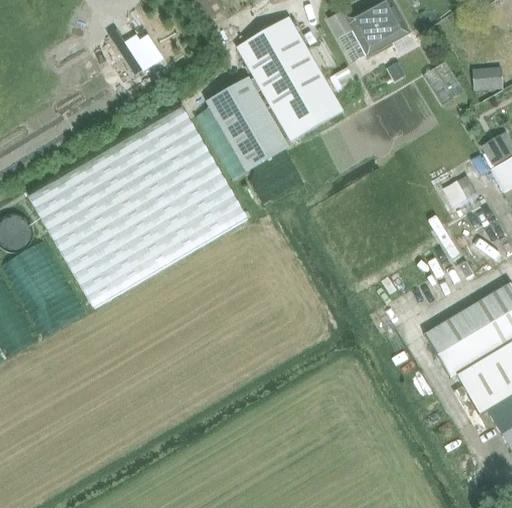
[(367,55),(410,32),(393,0),(372,0),(350,12),(347,7),(327,18),(337,37),(339,36),(353,62),(366,55),(367,55)]
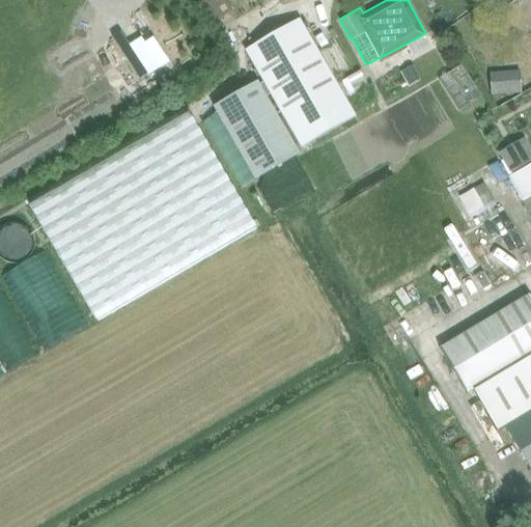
[(245,49),(262,80),(301,145),(357,113),(301,16),(245,49)]
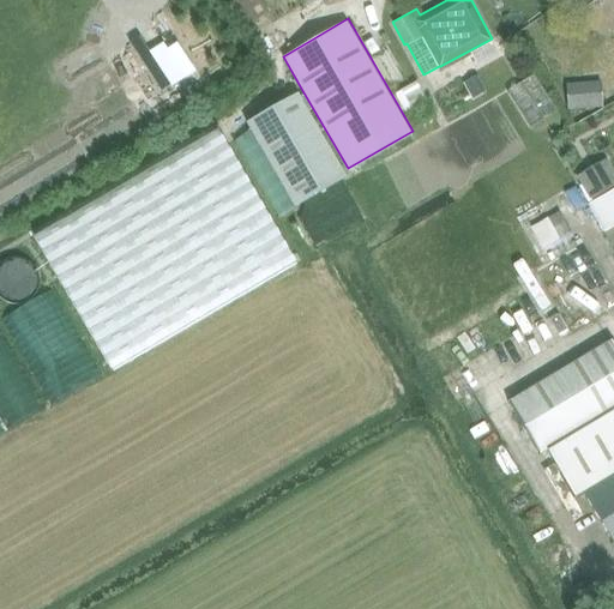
[(506,102),(518,97),(510,77),(499,82),(506,102)]
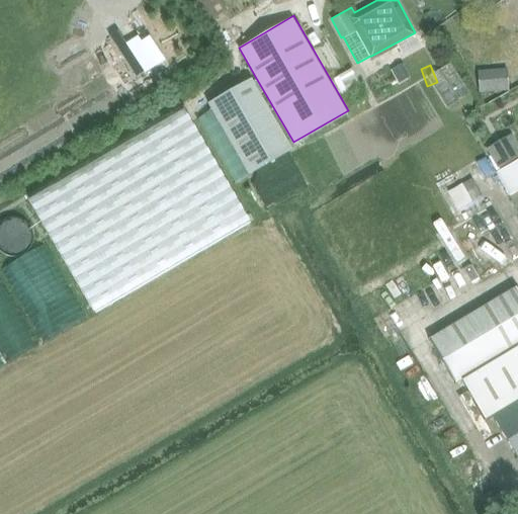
[(478,68),(480,90),(509,88),(507,66),(478,68)]
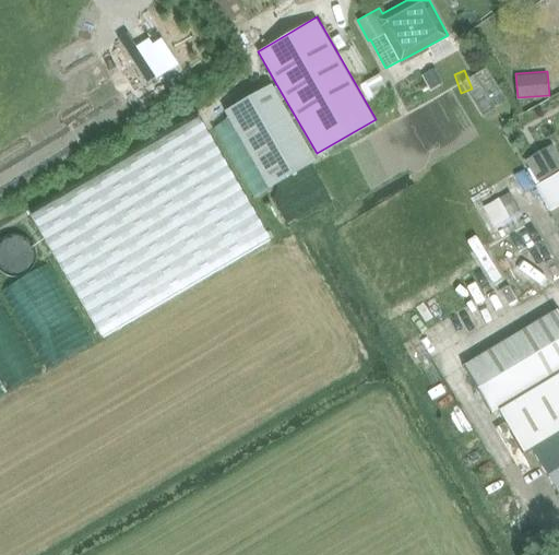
[(224,109),(268,186),(306,164),(314,160),(271,83),(224,109)]
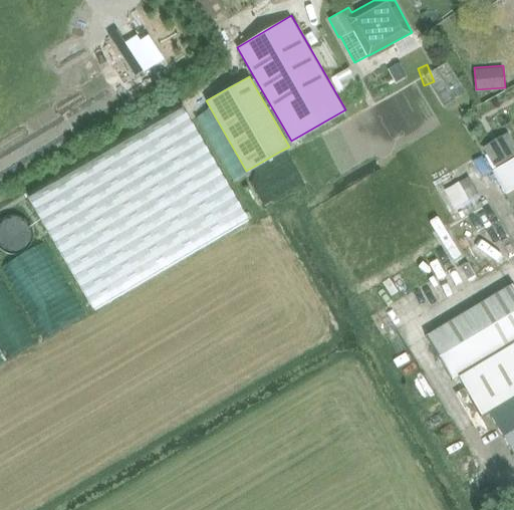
[(92,311),(247,221),(181,109),(27,199),(92,311)]
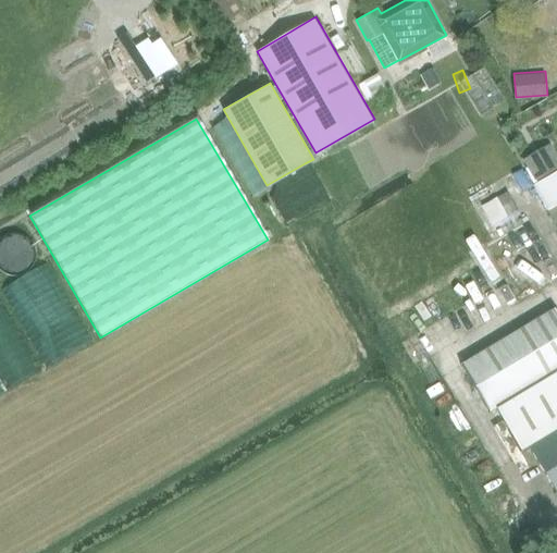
[(556,170),(535,183),(549,208),(556,203),(556,170)]
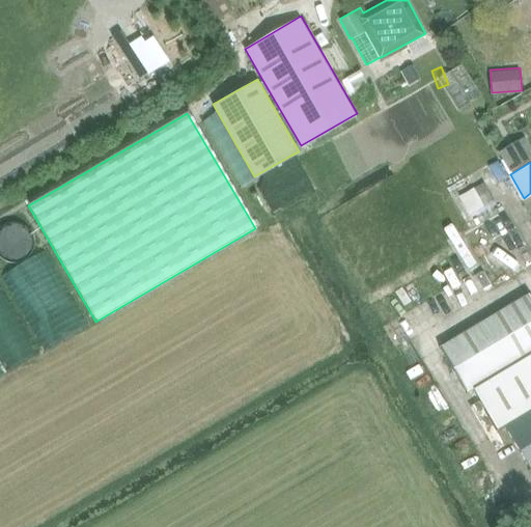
[(472,183),(446,196),(455,217),(482,203),(472,183)]
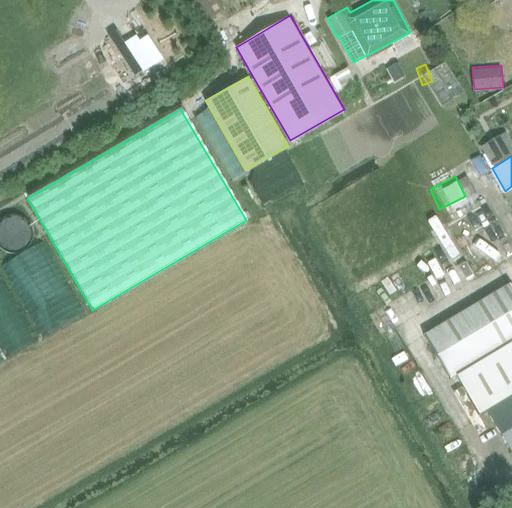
[(0,241),(11,240),(9,214),(0,214),(0,241)]
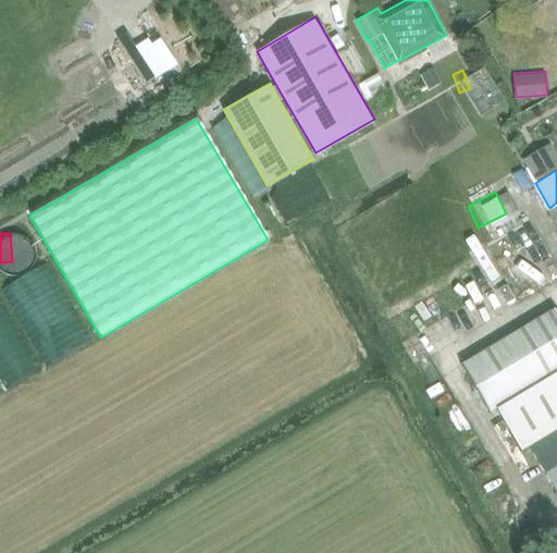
[(0,272),(0,279),(39,355),(77,335),(63,307),(49,315),(35,285),(46,280),(33,256),(0,272)]
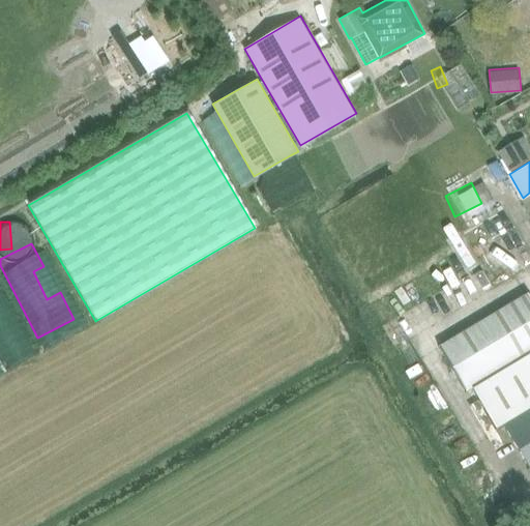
[(473,386),(497,428),(504,424),(529,467),(529,294),(528,290),(439,345),(466,390),(473,386)]
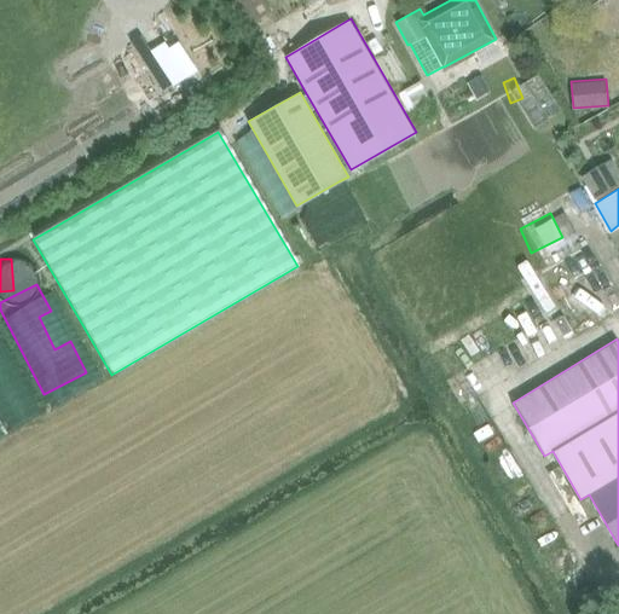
[(464,369),(474,363),(461,342),(451,348),(464,369)]
